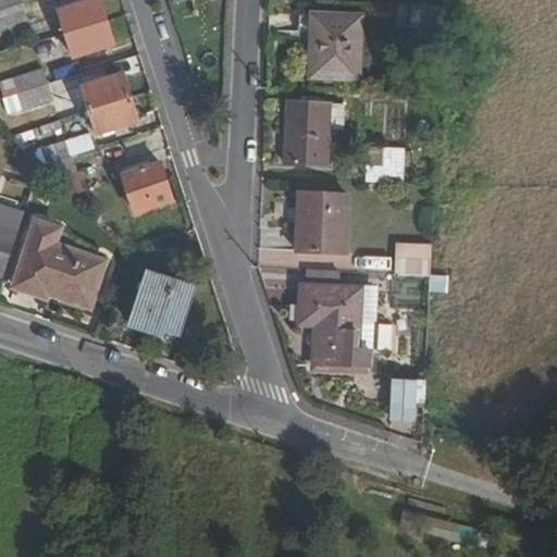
[(0,0),(0,28),(28,20),(22,0),(0,0)]
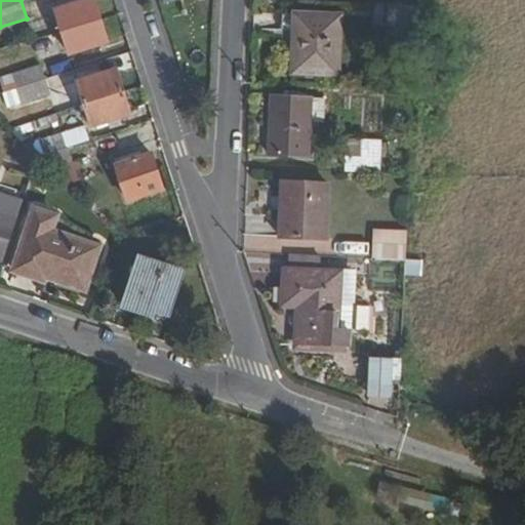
[(79,0),(56,7),(63,30),(71,53),(108,42),(93,0),(79,0)]
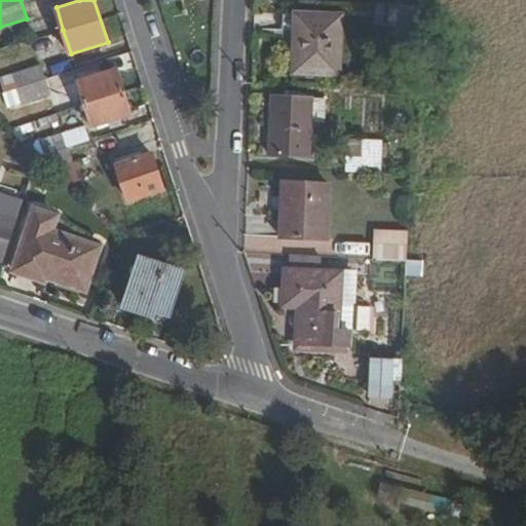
[(293,31),(295,13),(279,12),(278,30),(293,31)]
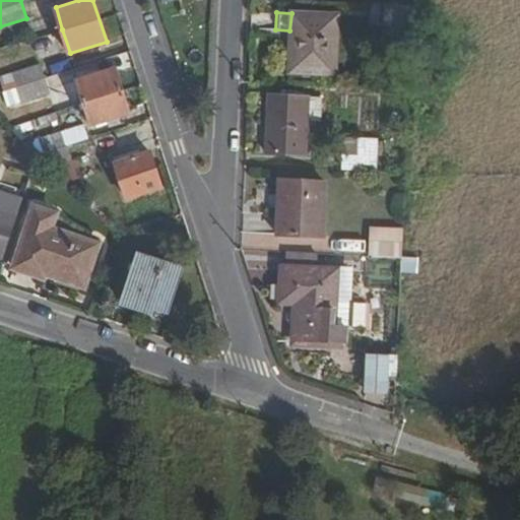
[(275,47),(273,71),(333,74),(336,16),(291,13),(289,30),(288,47),(275,47)]
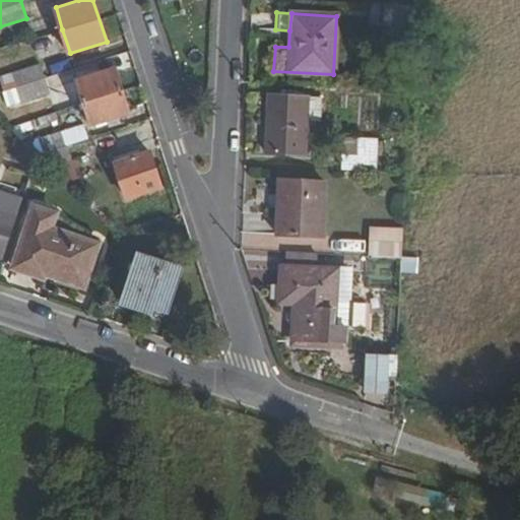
[(40,63),(11,72),(21,101),(50,91),(40,63)]
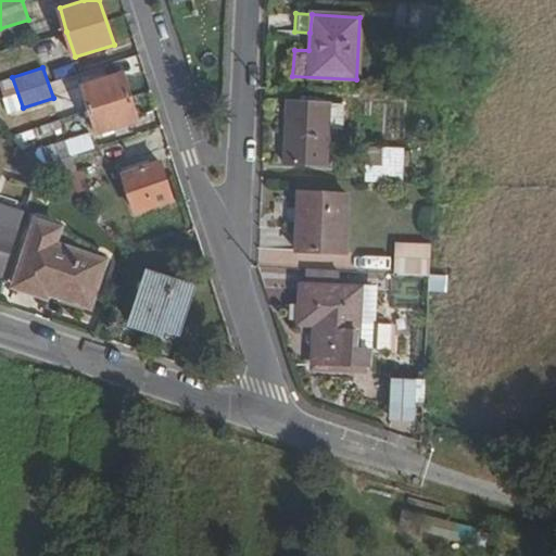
[(85,86),(92,110),(100,131),(139,119),(124,74),(85,86)]
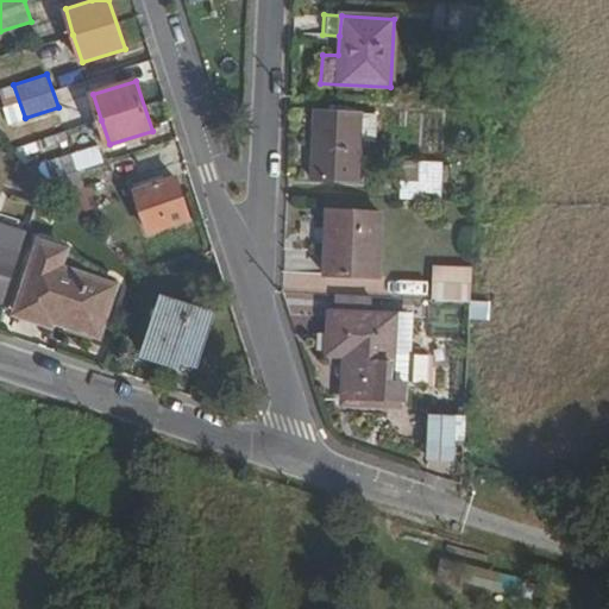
[(311,180),(356,182),(358,137),(359,112),(359,111),(322,110),(321,130),(313,130),(311,180)]
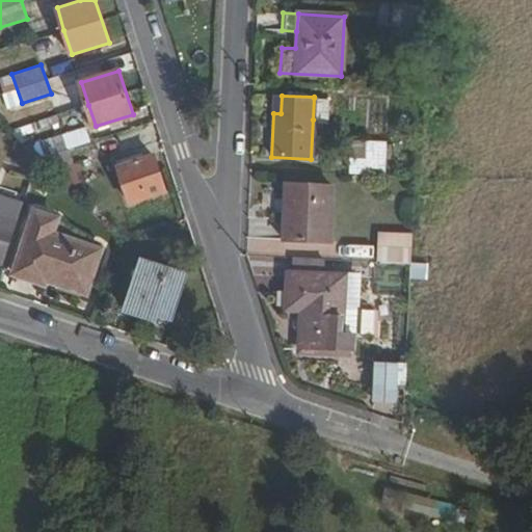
[(327,99),(314,98),(313,120),(326,121),(327,99)]
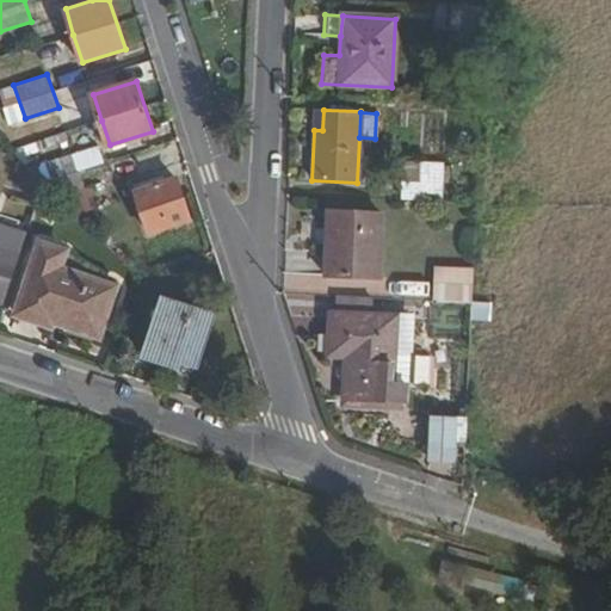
[(39,162),(45,183),(48,184),(61,198),(85,191),(73,153),(39,162)]
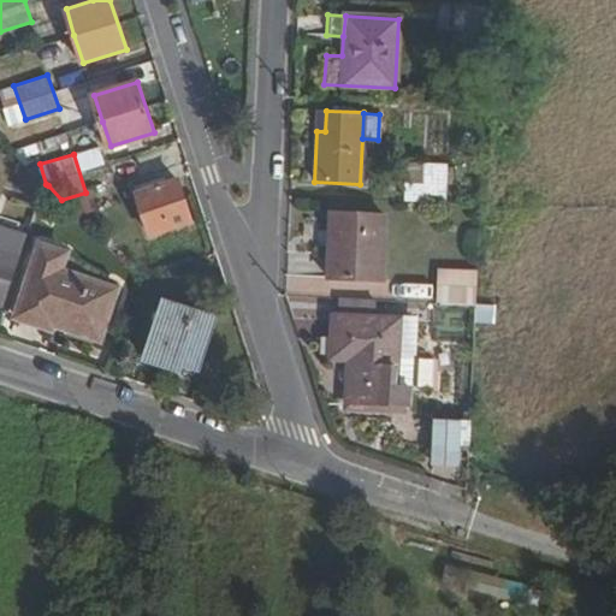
[(403,163),(402,201),(445,202),(446,164),(403,163)]
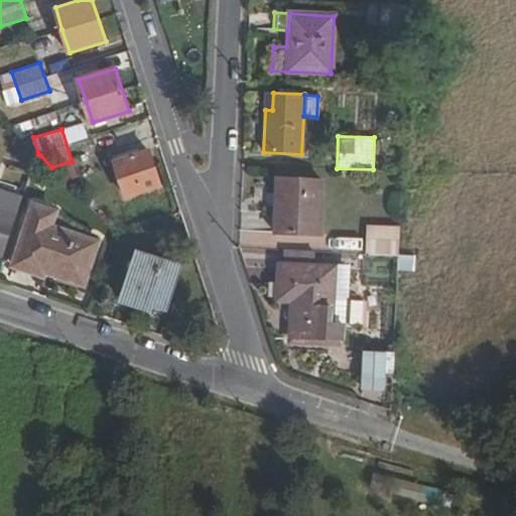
[(152,149),(118,160),(129,194),(163,183),(152,149)]
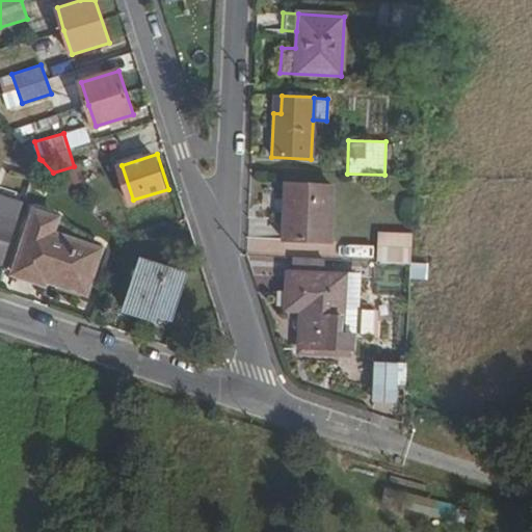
[(286,188),(283,245),(327,247),(331,190),(286,188)]
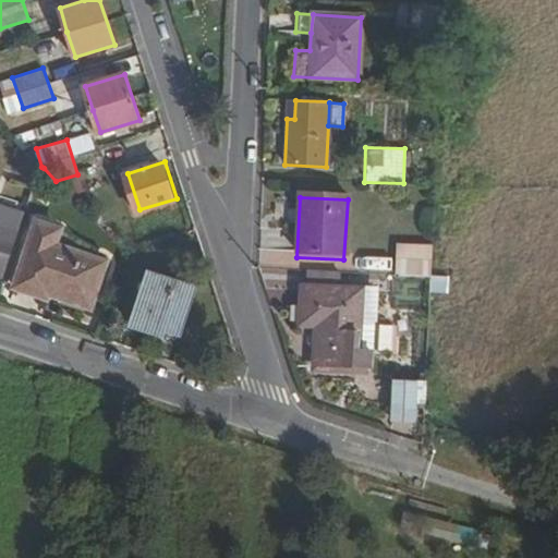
[(0,273),(7,275),(21,230),(0,222),(0,273)]
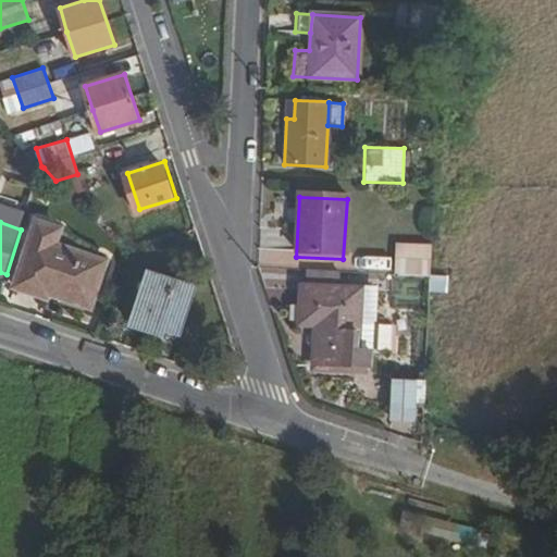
[(75,232),(50,224),(29,289),(61,299),(63,292),(94,301),(107,260),(70,248),(75,232)]
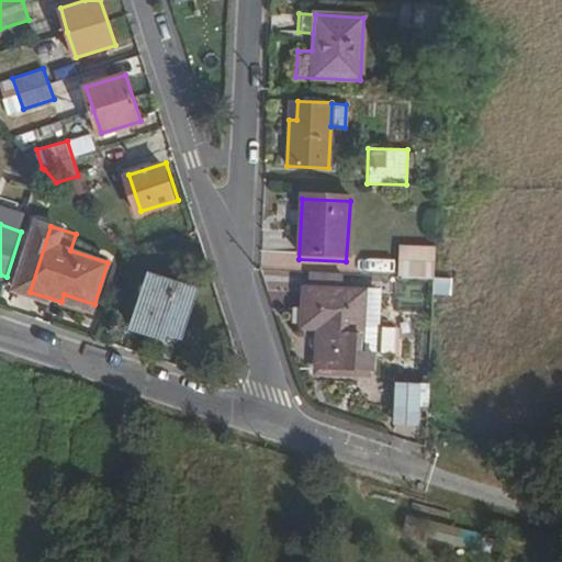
[(395,278),(433,279),(434,247),(397,245),(395,278)]
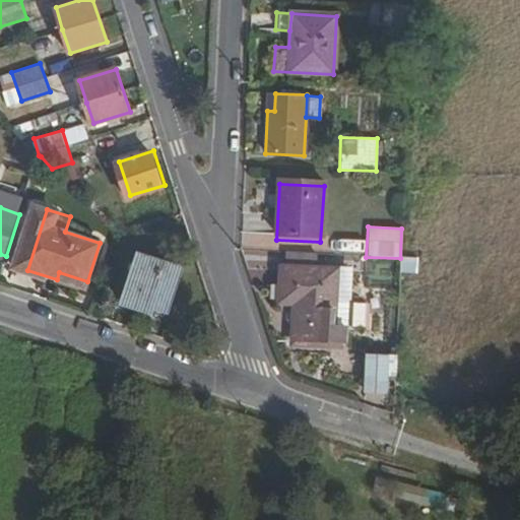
[(285,252),(284,273),(315,274),(317,253),(285,252)]
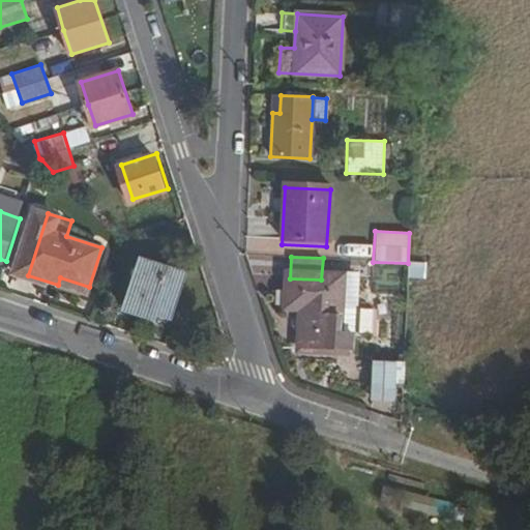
[(187,271),(145,258),(128,307),(157,318),(159,312),(173,316),(187,271)]
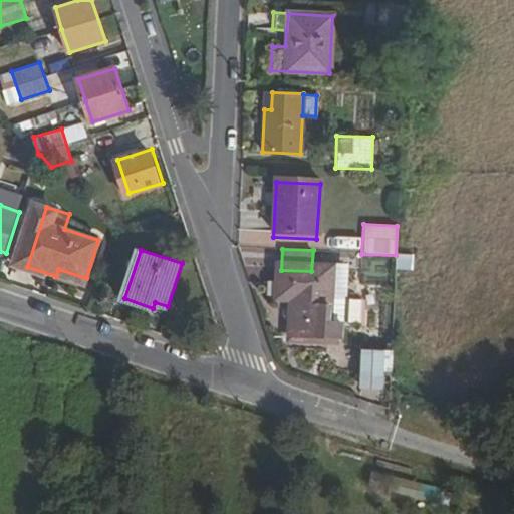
[(411,271),(412,255),(396,254),(394,270),(411,271)]
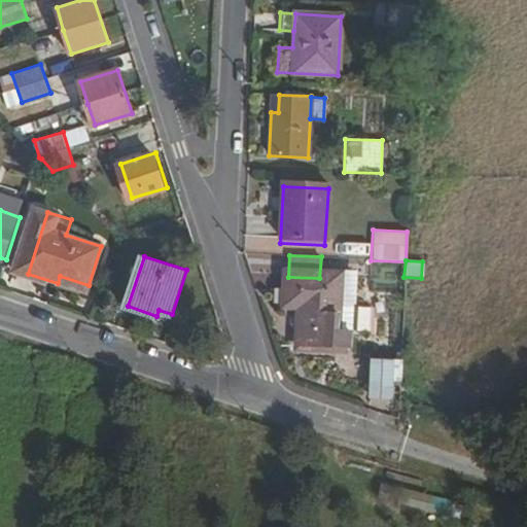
[(332,352),(338,279),(319,278),(288,277),(286,277),(284,307),(299,307),(297,349),(332,352)]
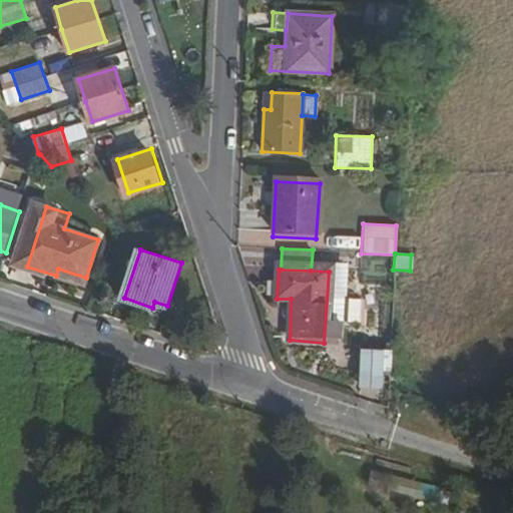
[(357,350),(356,389),(382,390),(383,350),(357,350)]
